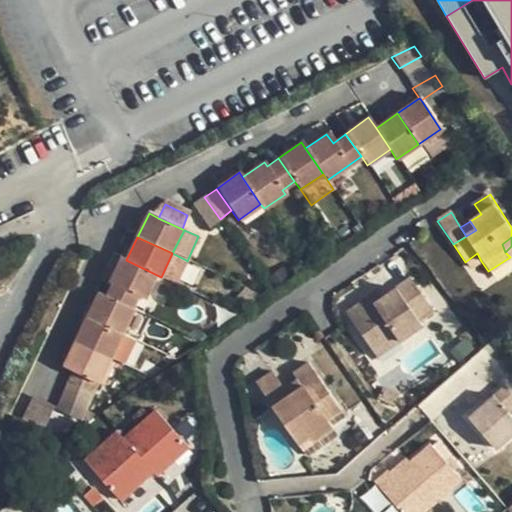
[(161,277),(175,284),(186,260),(172,253),(161,277)]
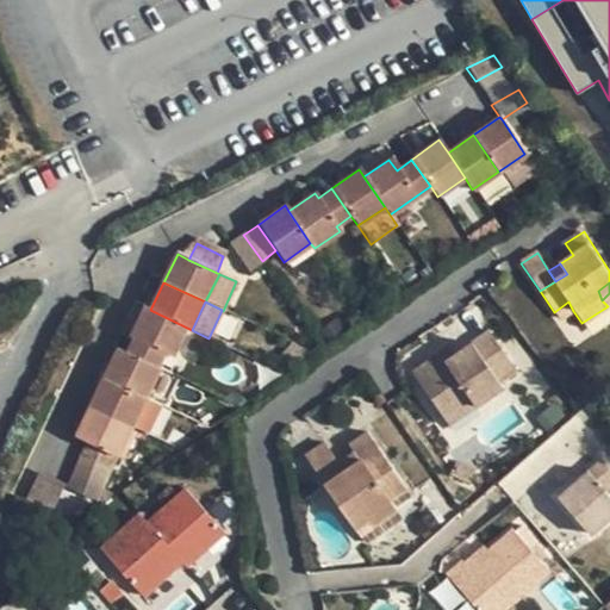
[(559,321),(573,311),(568,302),(554,312),(559,321)]
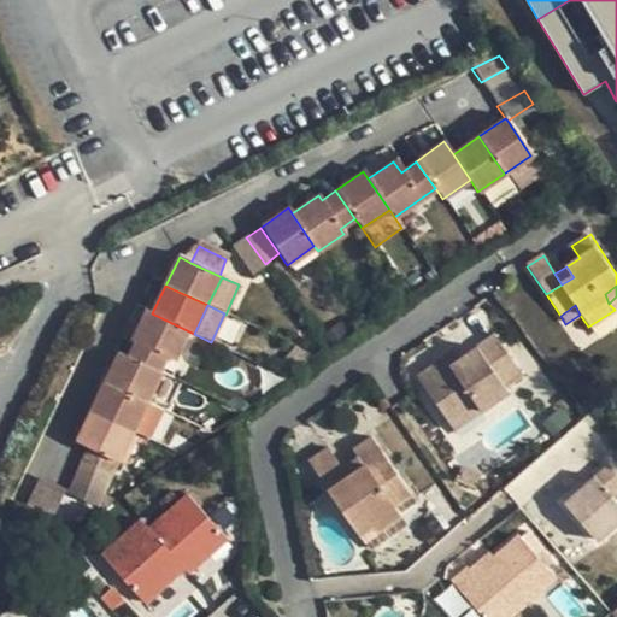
[(136,342),(129,358),(160,372),(168,357),(174,360),(187,333),(145,313),(133,340),(136,342)]
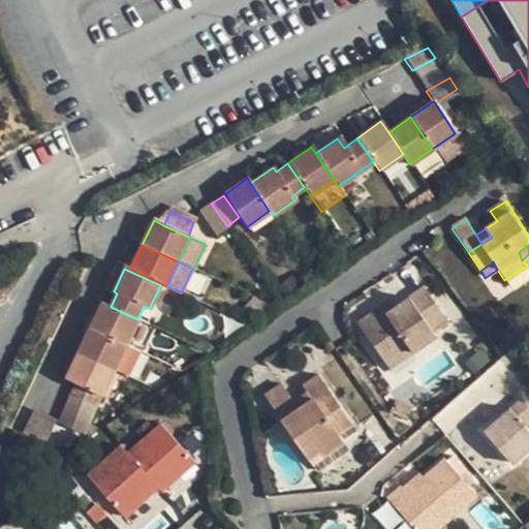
[(429,328),(444,318),(424,288),(394,309),(385,314),(381,308),(358,323),(389,369),(435,337),(429,328)]
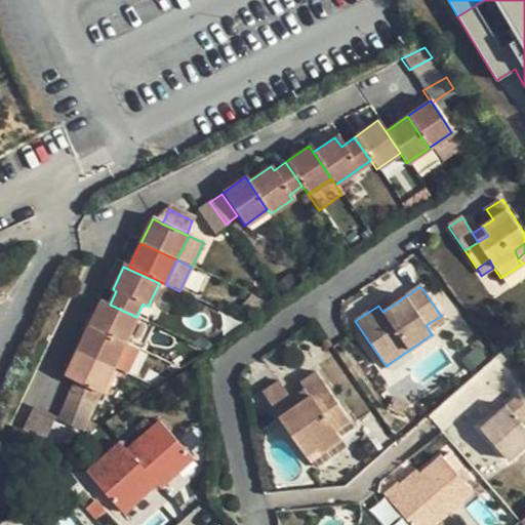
[(391,307),(386,299),(378,306),(382,312),(391,307)]
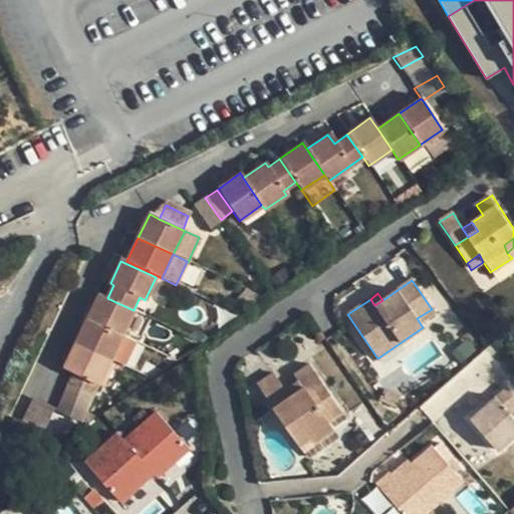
[(98,296),(87,319),(121,335),(134,310),(107,298),(106,299),(98,296)]
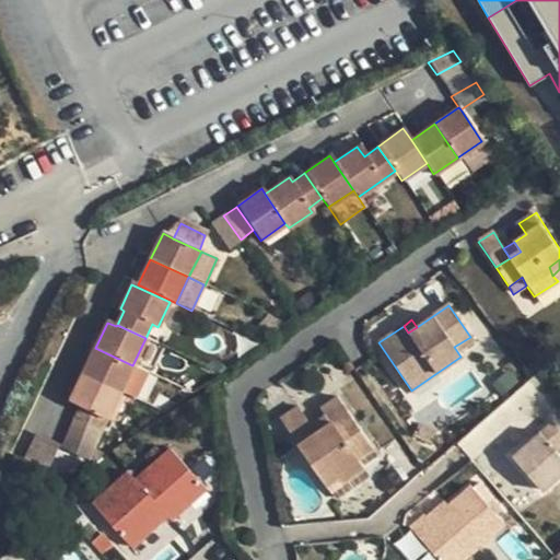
[(120,392),(132,365),(95,348),(82,374),(120,392)]
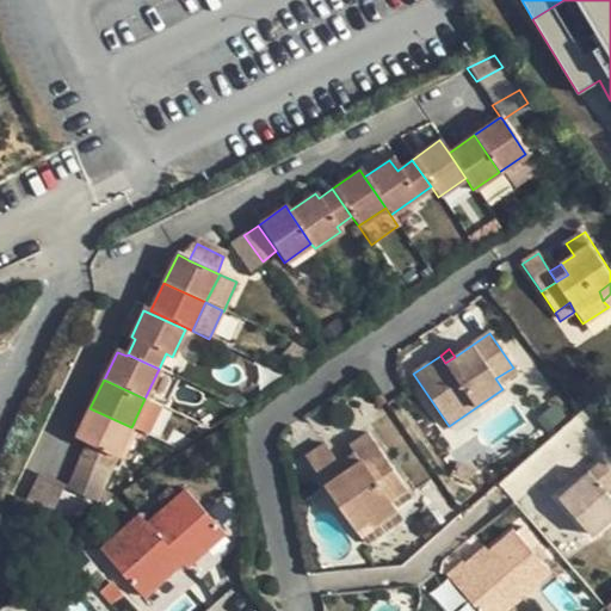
[(199,418),(208,429),(226,412),(216,402),(199,418)]
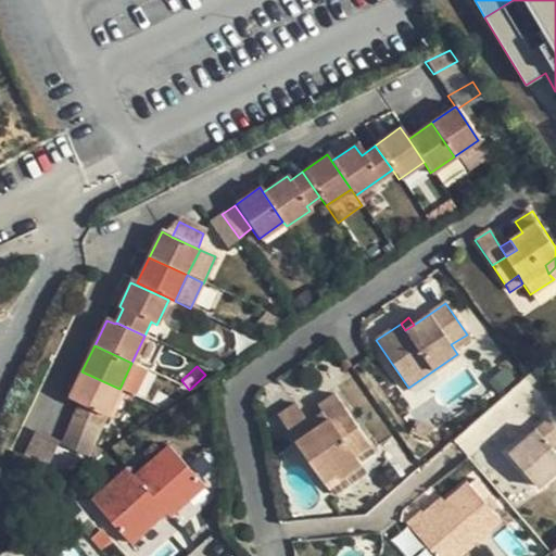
[(76,402),(81,403),(106,415),(108,415),(119,389),(81,371),(70,396),(71,397),(76,402)]
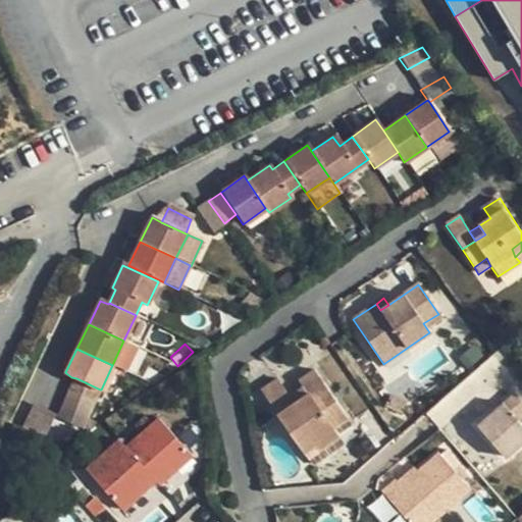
[(292,410),(286,403),(273,384),(258,396),(303,463),(334,444),(328,433),(344,422),(313,376),(296,386),(301,395),(305,401),(292,410)]
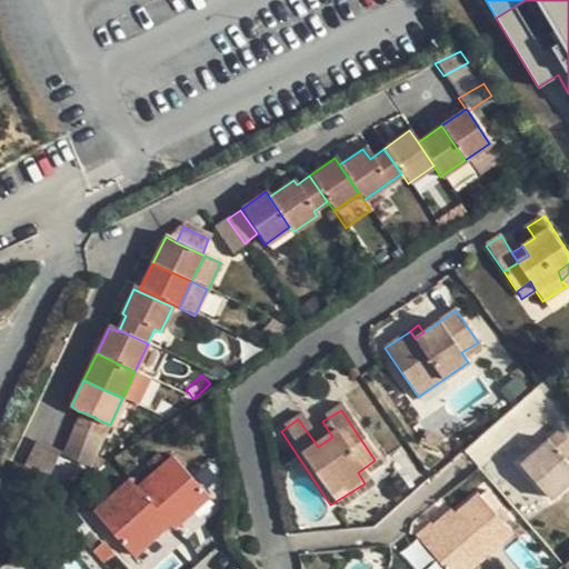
[(83,412),(76,428),(101,441),(109,425),(83,412)]
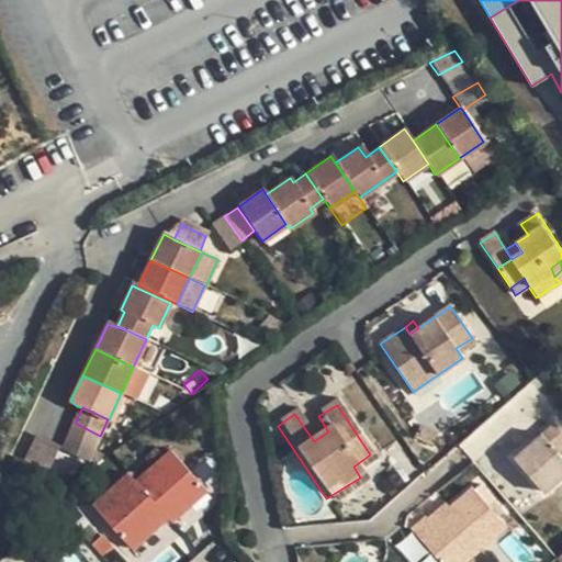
[(538,431),(558,453),(561,449),(561,433),(551,420),(538,431)]
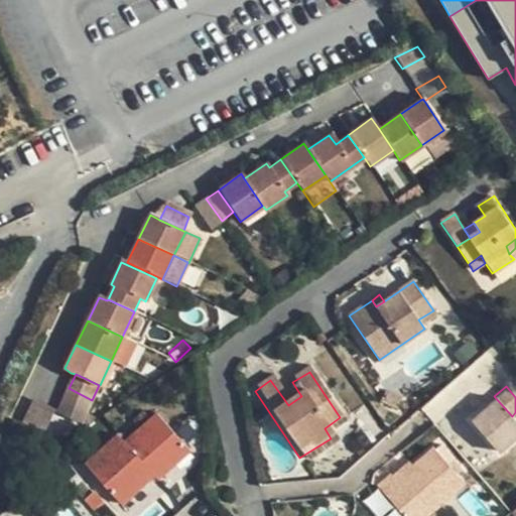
[(297,390),(283,398),(288,405),(301,396),(297,390)]
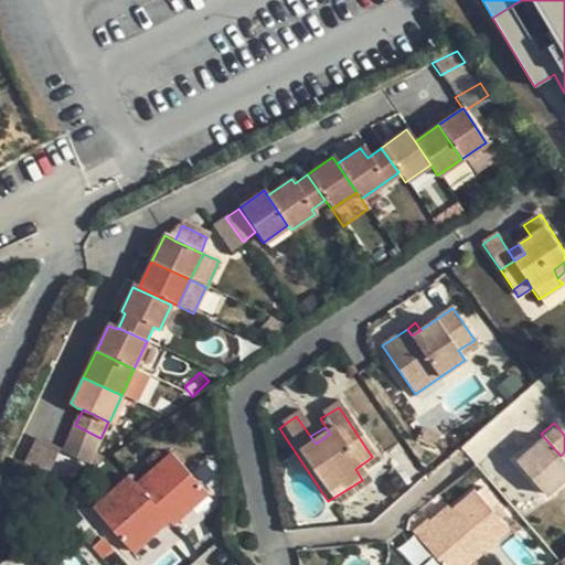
[(541,434),(513,458),(545,493),(564,476),(564,461),(561,456),(541,434)]
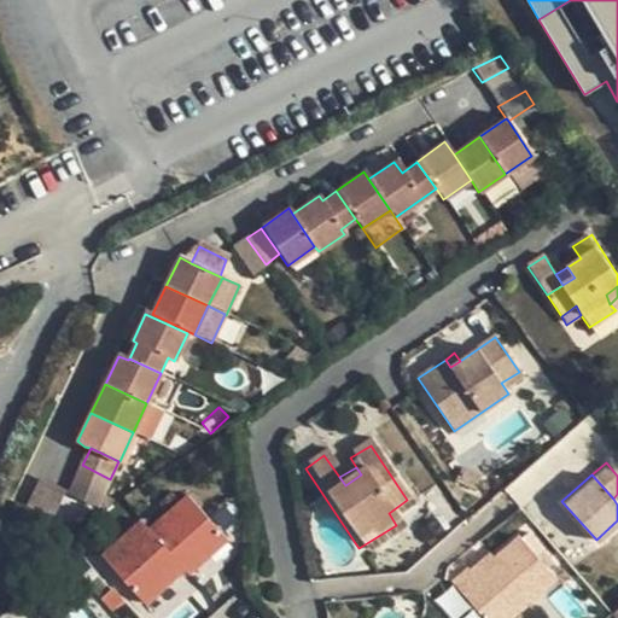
[(105,495),(75,481),(68,496),(98,509),(105,495)]
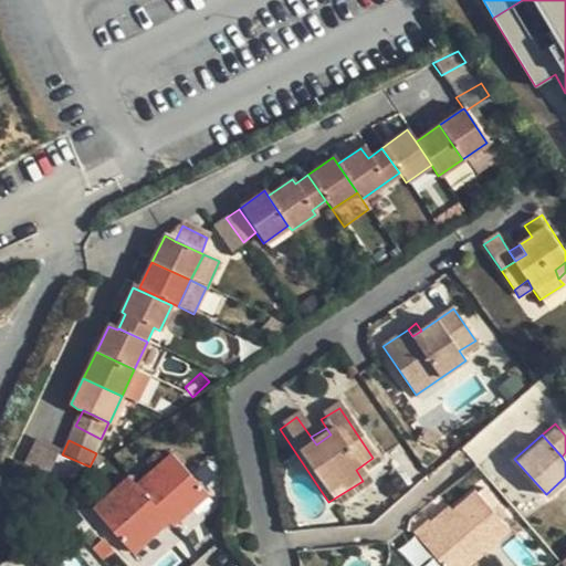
[(37,450),(28,472),(39,477),(49,457),(37,450)]
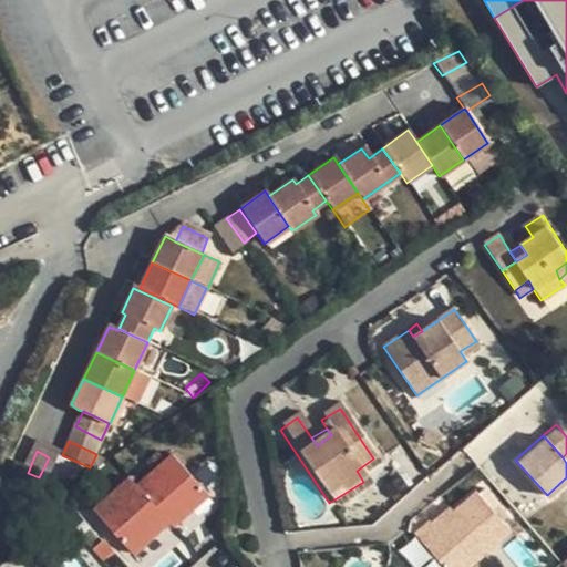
[(131,478),(94,511),(135,556),(171,523),(175,527),(209,495),(173,454),(137,486),(131,478)]
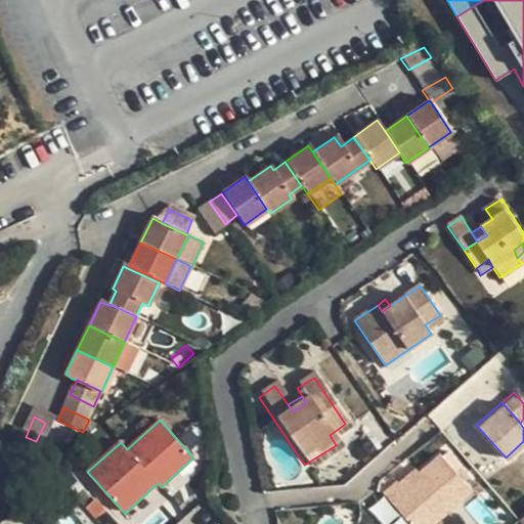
[(45,423),(36,441),(46,446),(54,427),(45,423)]
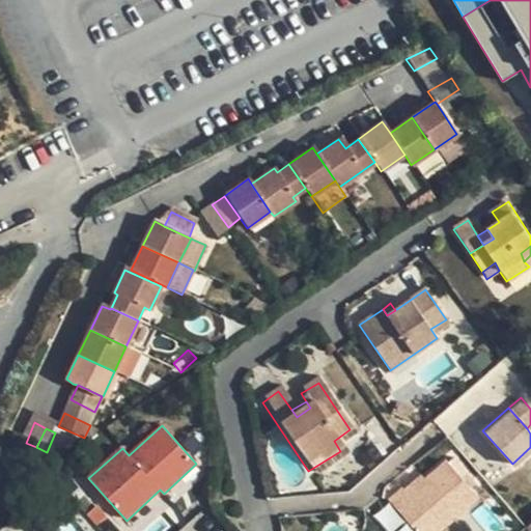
[(360,460),(365,467),(376,458),(372,451),(360,460)]
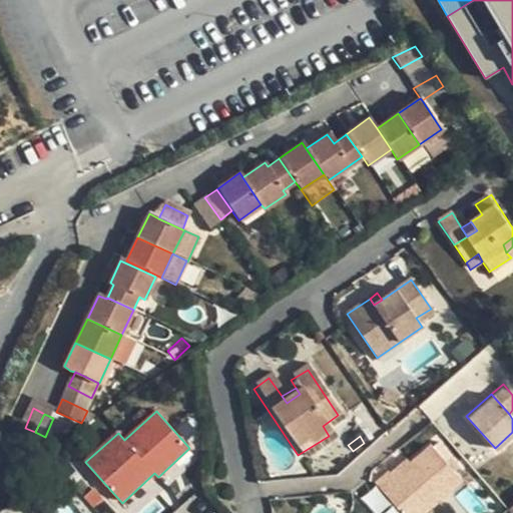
[(394,479),(392,477),(389,474),(375,487),(398,512),(423,512),(459,480),(430,447),(410,465),(394,479)]
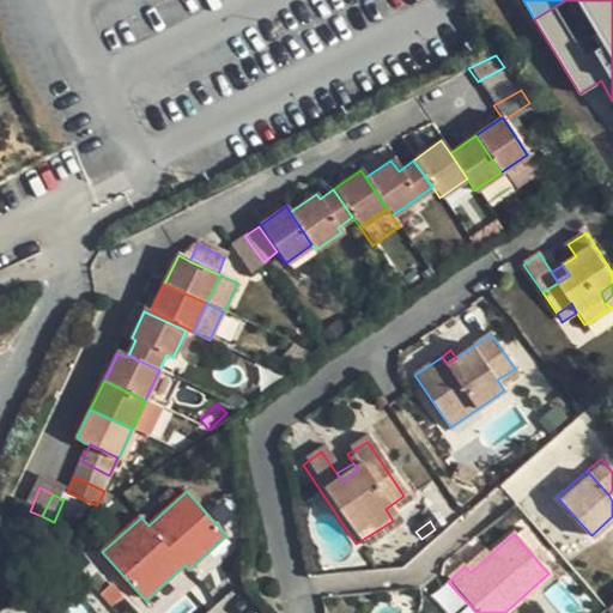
[(487,553),(468,570),(471,572),(490,556),(487,553)]
